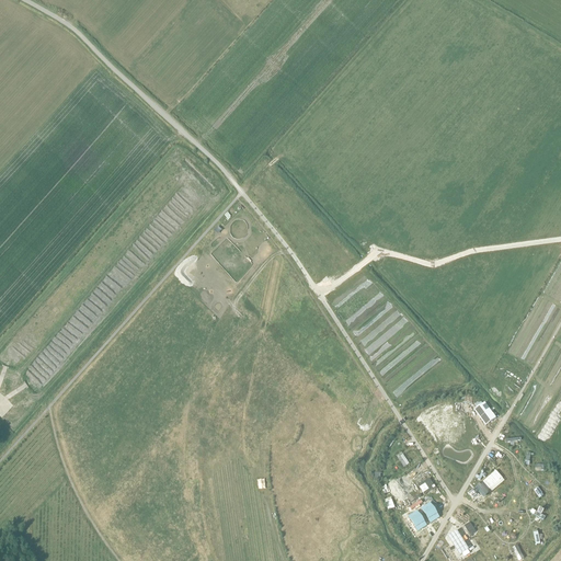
[(478,408),(489,424),(495,419),(484,403),(478,408)]
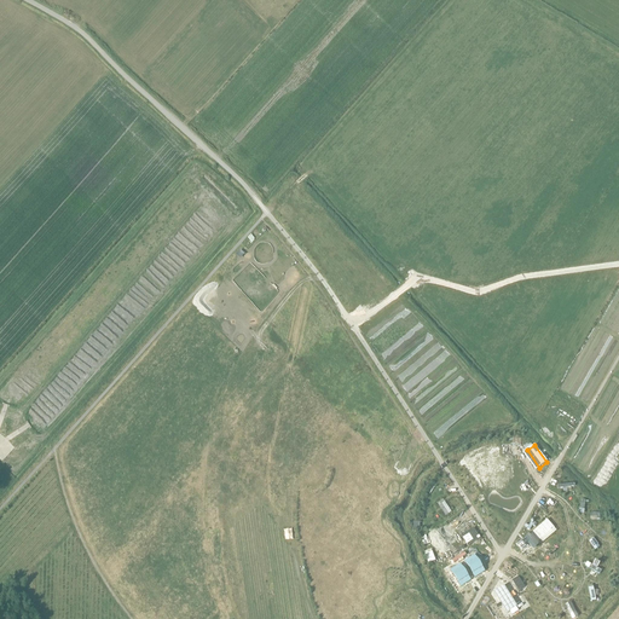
[(520,469),(525,463),(521,458),(515,464),(520,469)]
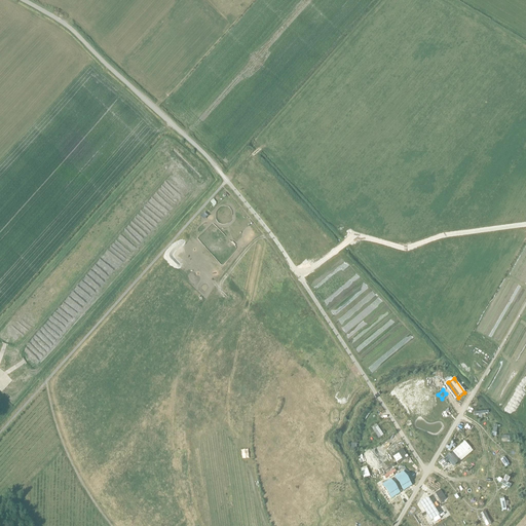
[(372,427),(379,438),(384,435),(377,423),(372,427)]
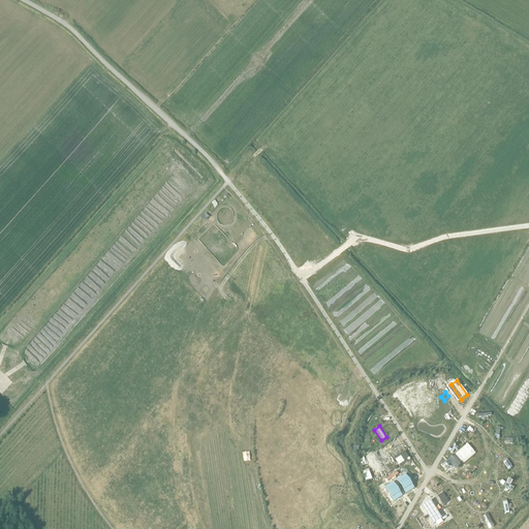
[(445,459),(442,462),(444,464),(441,466),(443,469),(445,467),(448,470),(455,466),(457,469),(480,454),(474,444),(447,462),(445,459)]
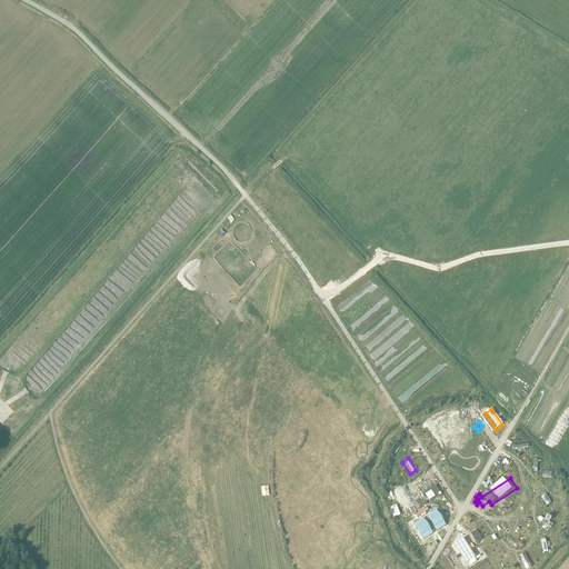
[(430,501),(441,493),(436,485),(425,491),(430,501)]
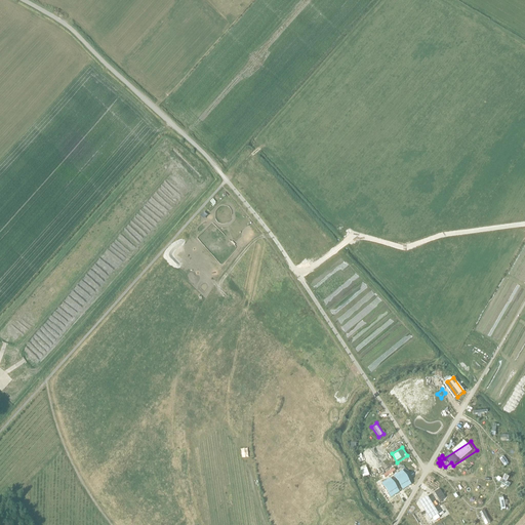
[(366,466),(360,468),(364,477),(370,475),(366,466)]
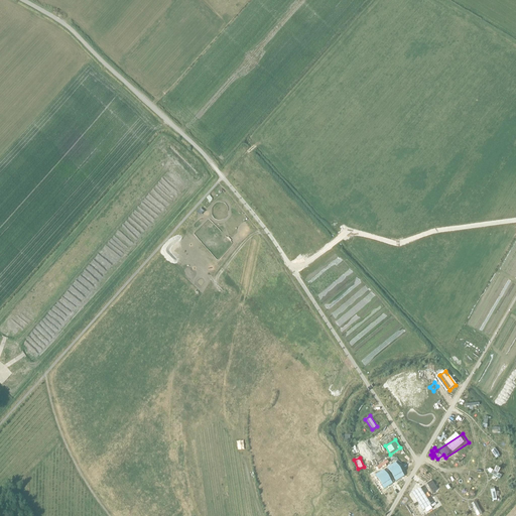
[(396,482),(405,476),(396,463),(387,468),(396,482)]
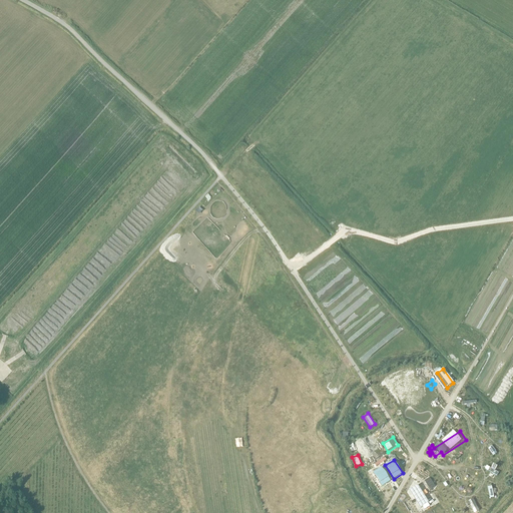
[(487,466),(486,469),(497,476),(499,473),(494,470),(497,467),(495,465),(494,466),(493,465),(491,469),(487,466)]
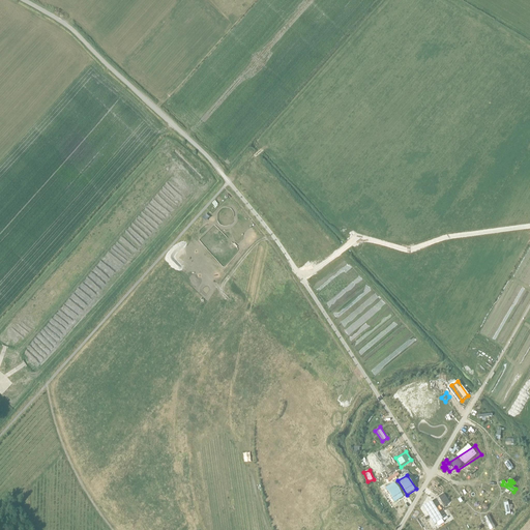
[(404,497),(394,482),(385,489),(394,503),(404,497)]
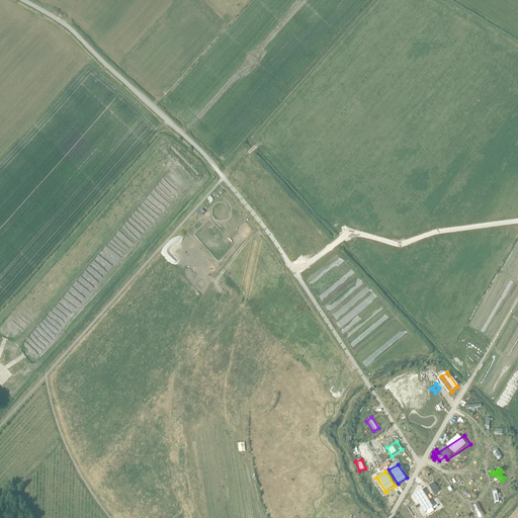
[(437,493),(439,491),(434,483),(428,486),(434,495),(437,493)]
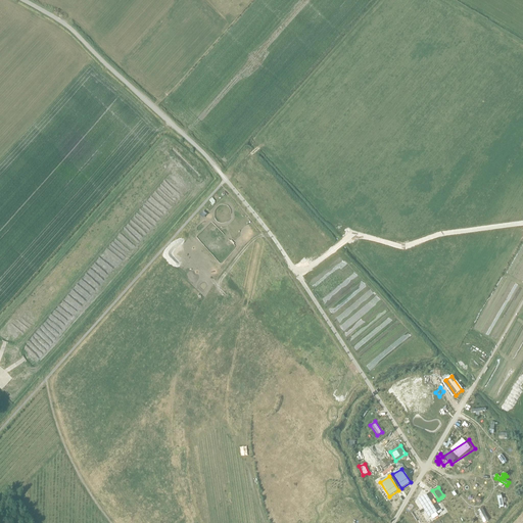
[(418,503),(428,519),(436,514),(426,496),(418,503)]
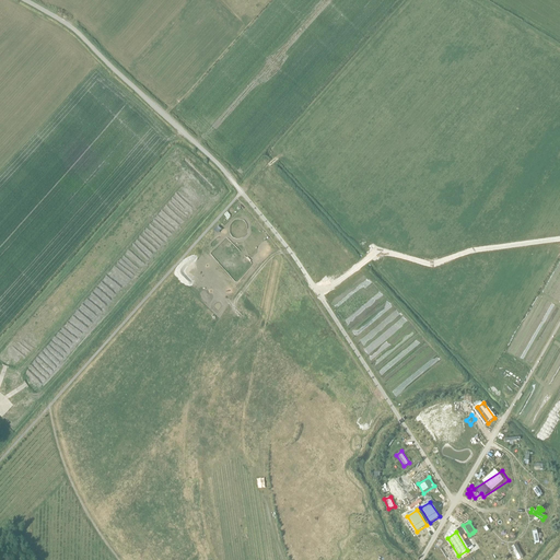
[(512,548),(518,559),(523,558),(516,546),(512,548)]
